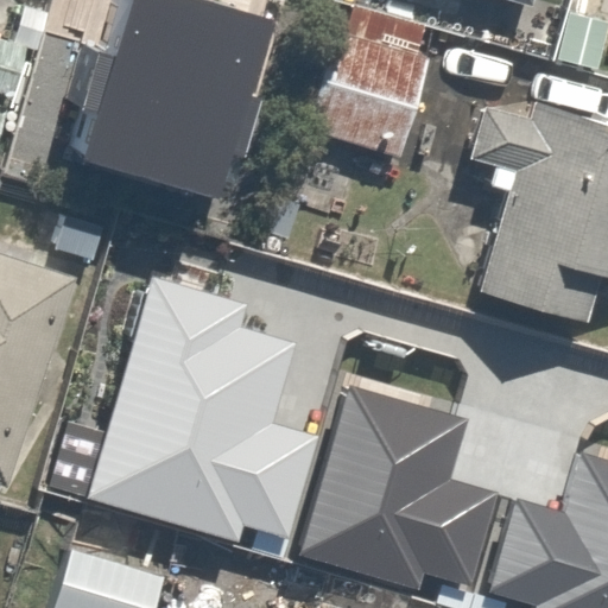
[(429,50),(324,21),(293,132),(398,162),(429,50)]
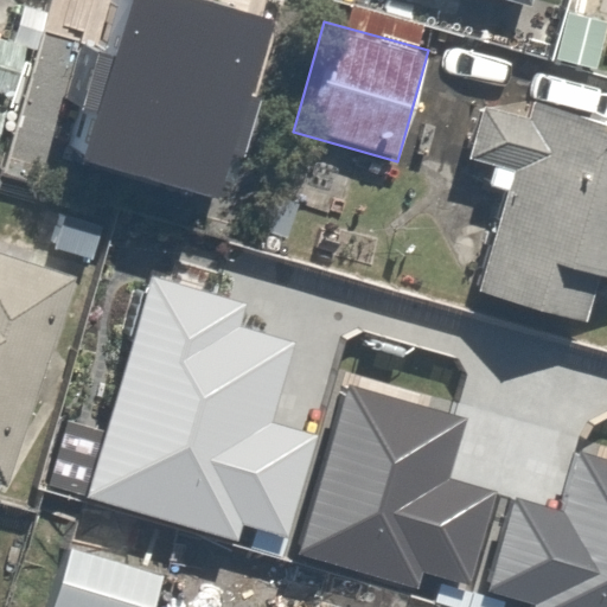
[(0,135),(26,38),(0,31),(0,135)]
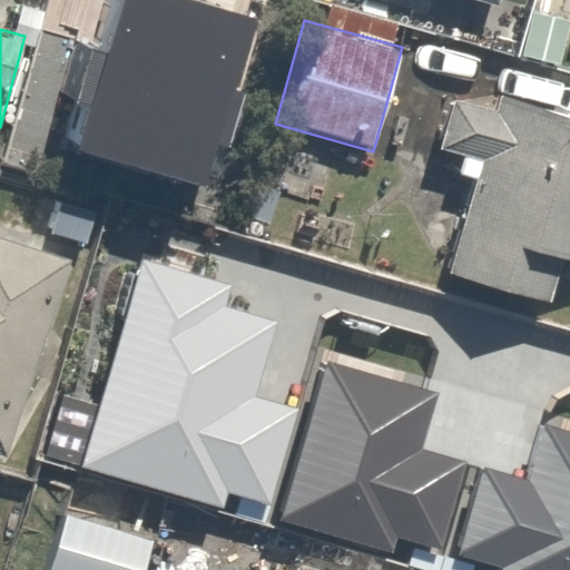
[(440,150),(464,157),(460,174),(480,179),(453,271),(551,300),(564,255),(569,256),(569,115),(502,96),(498,110),(455,97),(440,150)]
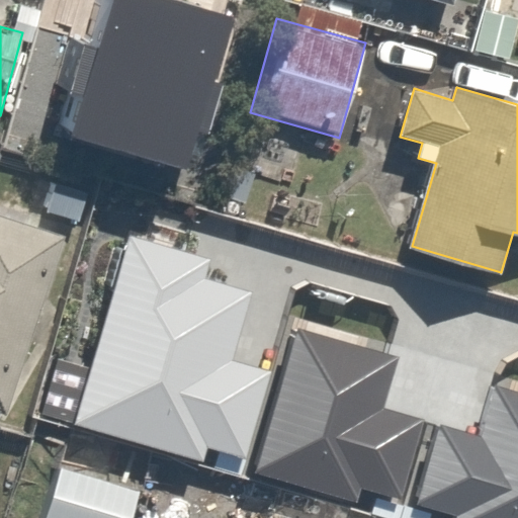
[(60,235),(0,216),(0,421),(2,422),(60,235)]
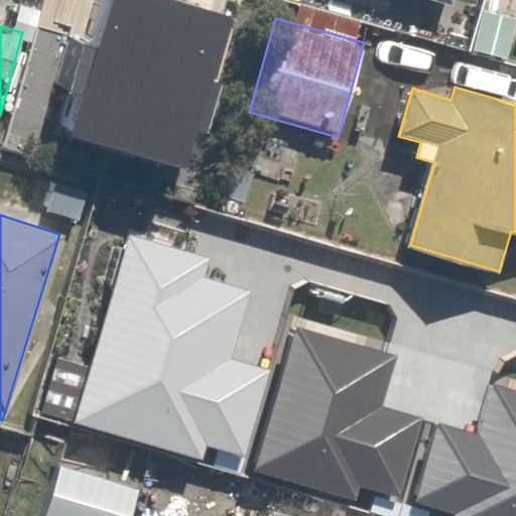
[(131,237),(75,422),(202,460),(206,445),(242,457),(268,372),(231,361),(252,292),(204,278),(209,260),(131,237)]
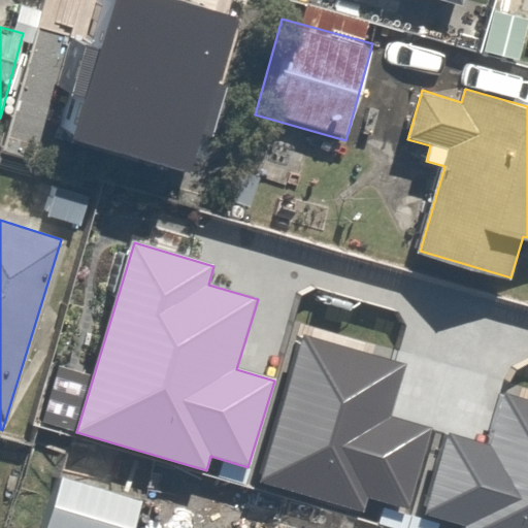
[(303,332),(259,483),(363,514),(368,496),(410,509),(433,430),(392,418),(408,364),(303,332)]
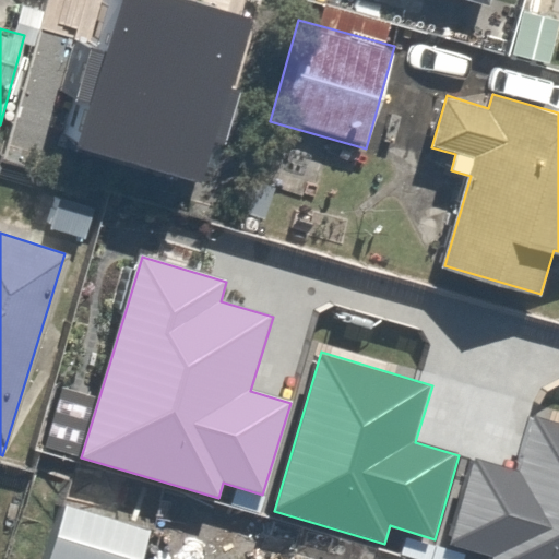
[(491,558),(558,558),(558,425),(532,418),(516,471),(476,459),(452,544),(494,556),(491,558)]
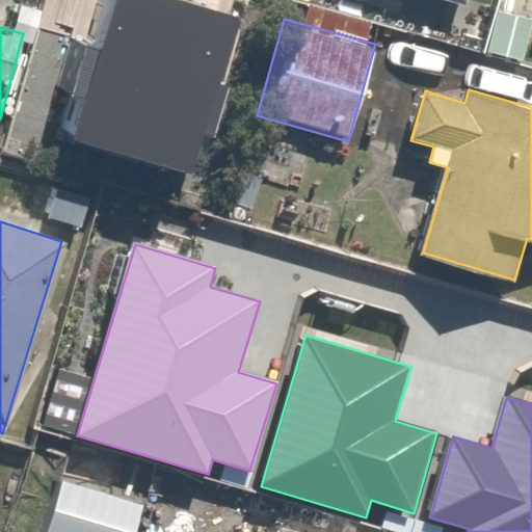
[(61,481),(47,531),(135,531),(143,505),(61,481)]
